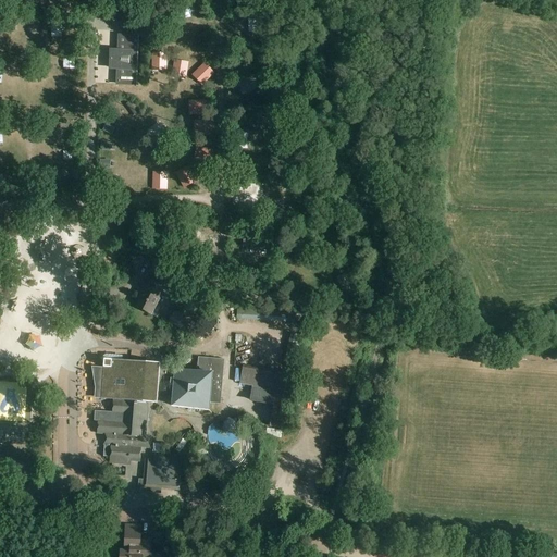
[(138,36),(118,35),(116,49),(110,49),(109,70),(116,70),(115,86),(136,87),(138,36)]
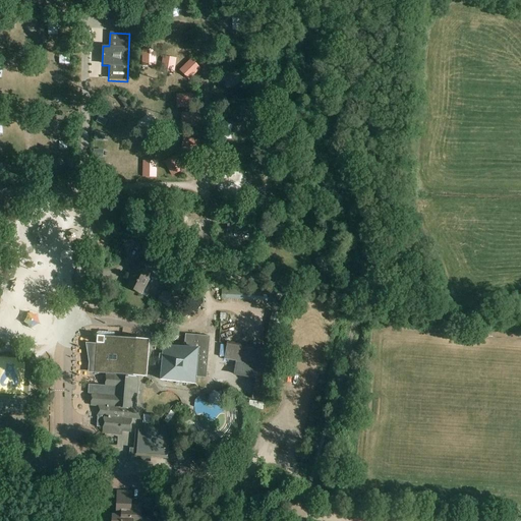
[(156,61),(156,50),(142,50),(141,61),(156,61)]
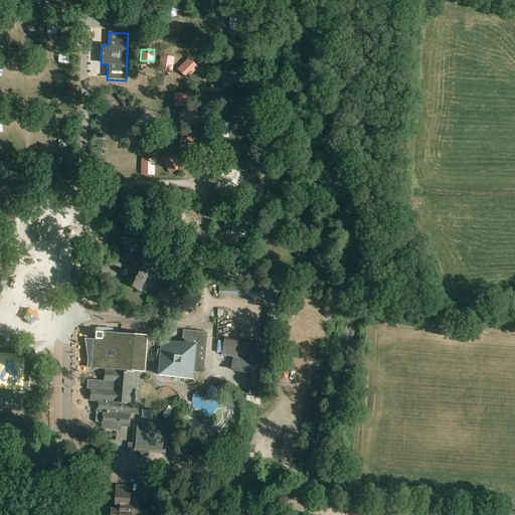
[(173,68),(174,58),(161,55),(159,66),(173,68)]
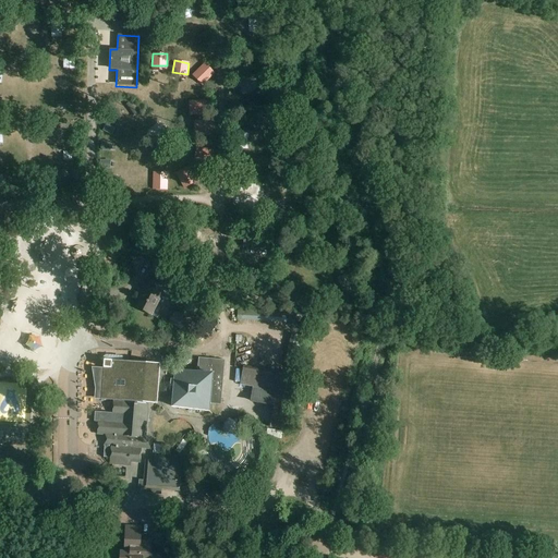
[(206,82),(215,74),(205,63),(196,71),(206,82)]
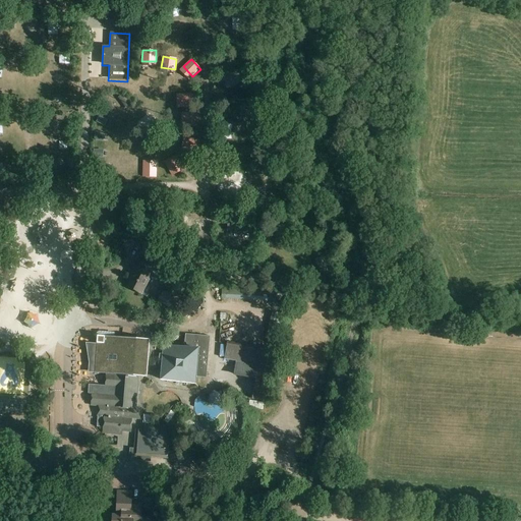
[(182,108),(193,108),(193,94),(182,95),(182,108)]
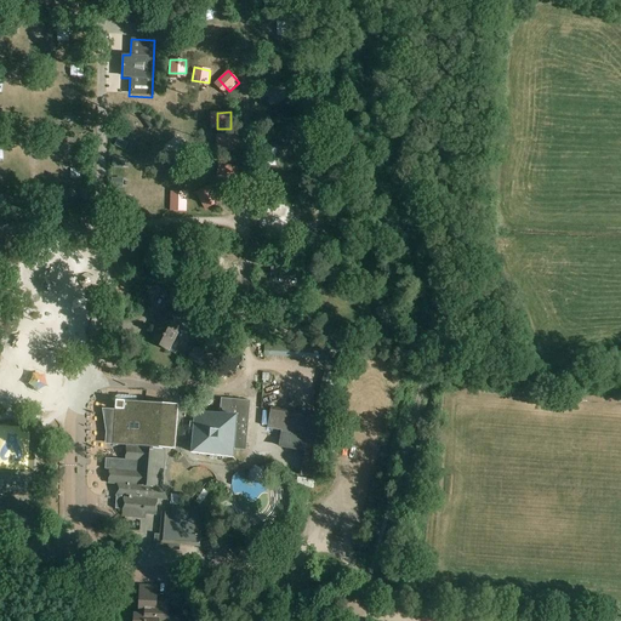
[(151,124),(143,114),(140,118),(147,127),(151,124)]
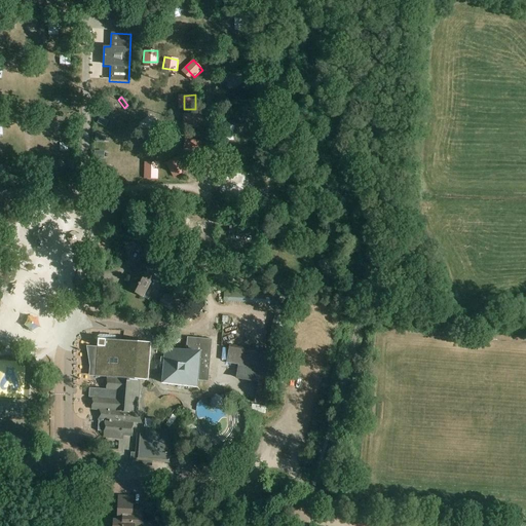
[(114,108),(107,101),(104,104),(110,112),(114,108)]
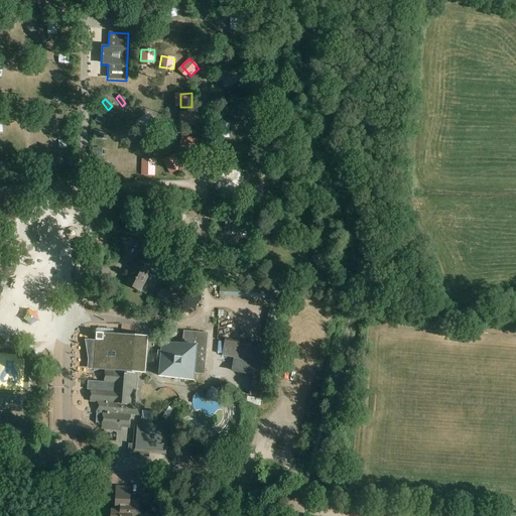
[(172,109),(169,102),(162,105),(166,112),(172,109)]
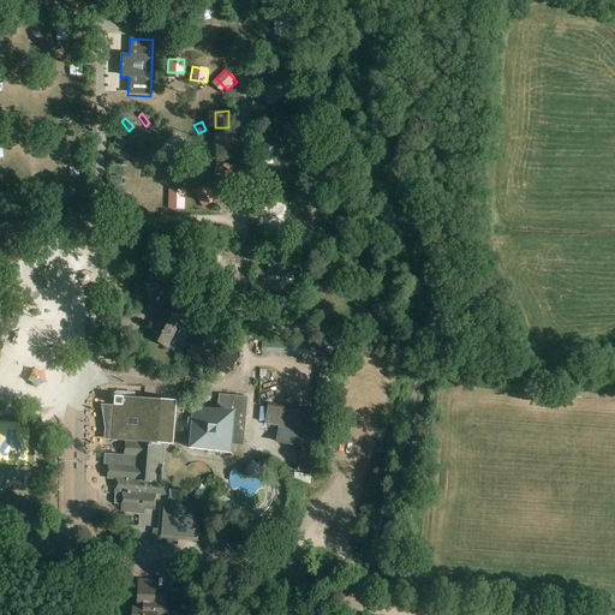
[(221,150),(233,151),(234,135),(221,133),(221,150)]
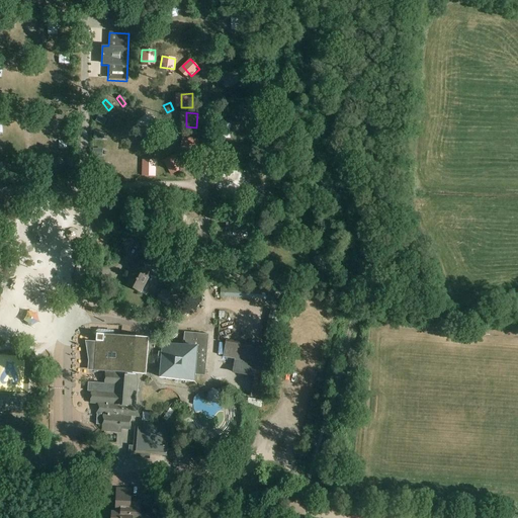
[(105,119),(98,115),(95,121),(102,124),(105,119)]
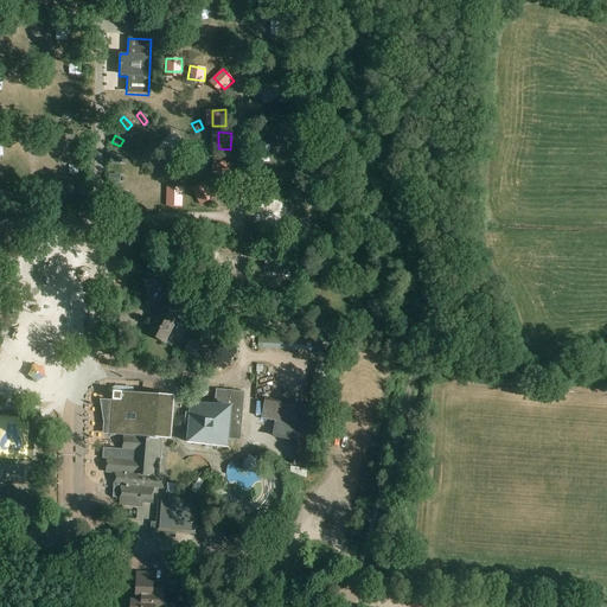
[(217,177),(230,179),(232,163),(219,160),(217,177)]
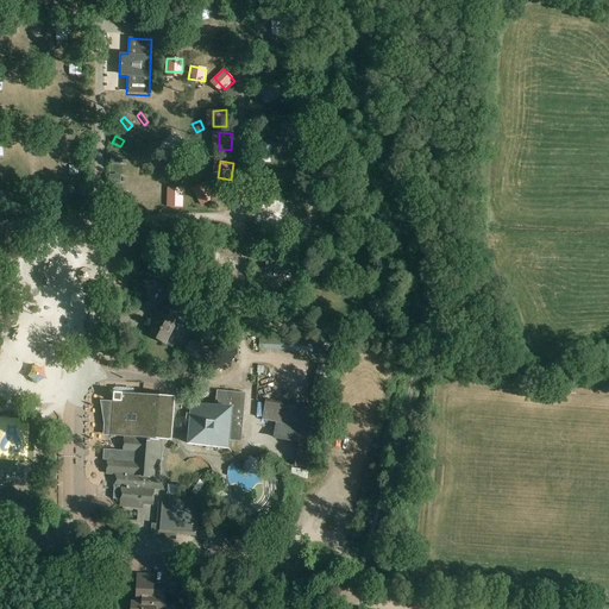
[(119,175),(110,175),(108,184),(118,184),(119,175)]
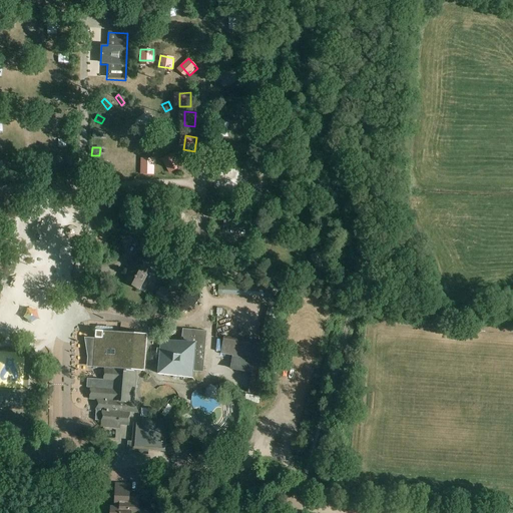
[(163,164),(168,174),(181,167),(176,158),(163,164)]
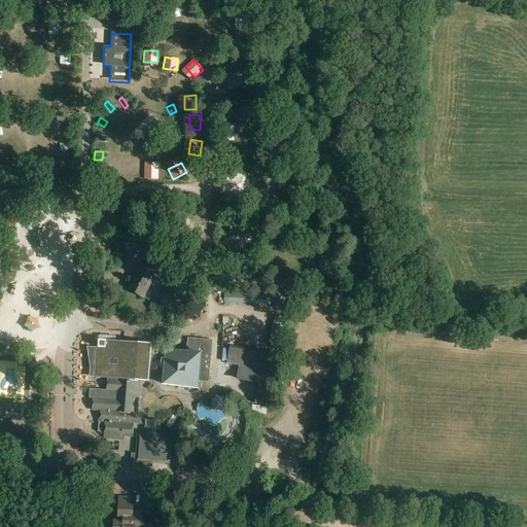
[(105,168),(98,173),(102,179),(109,175),(105,168)]
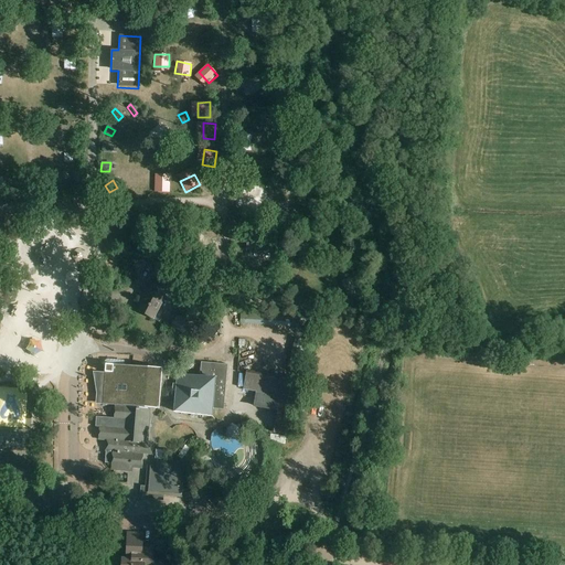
[(155,181),(155,193),(170,193),(170,181),(155,181)]
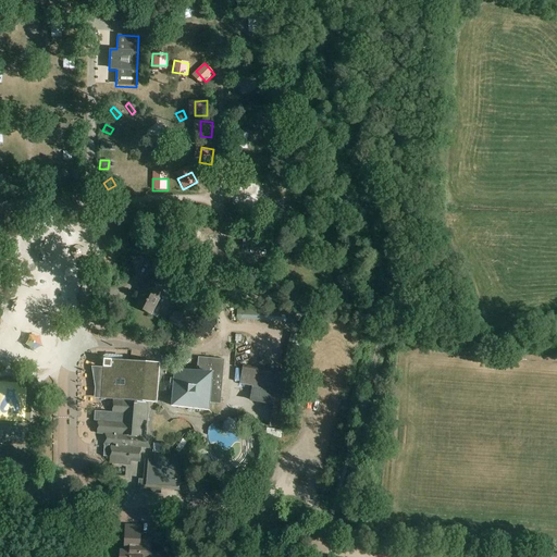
[(144,259),(155,264),(163,249),(153,243),(144,259)]
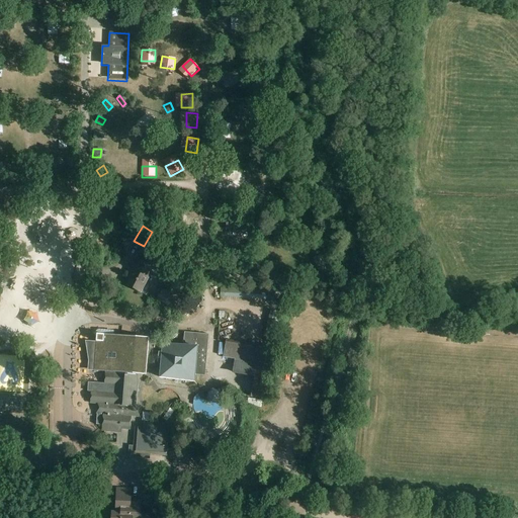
[(126,275),(127,275),(131,277),(126,285),(141,292),(150,274),(141,270),(143,266),(134,261),(126,275)]
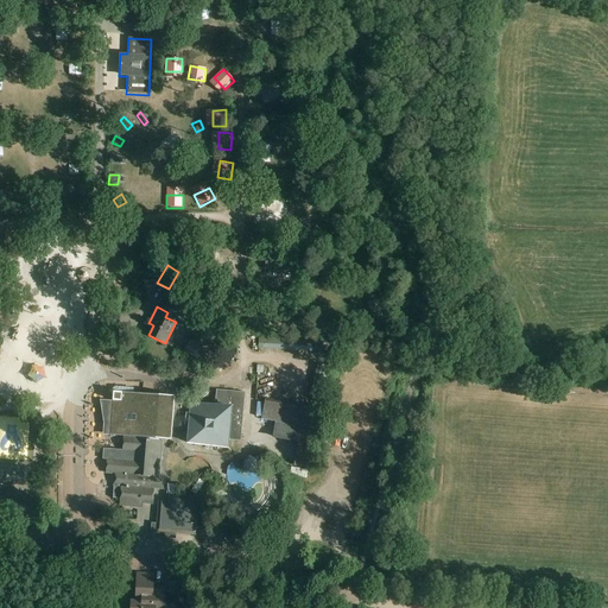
[(209,352),(194,339),(184,350),(200,362),(209,352)]
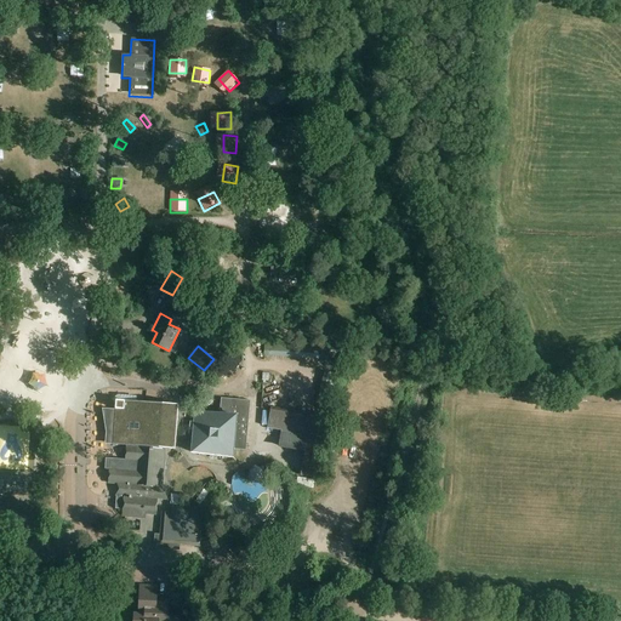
[(221,398),(220,414),(194,411),(191,455),(234,459),(234,450),(246,451),(250,402),(221,398)]
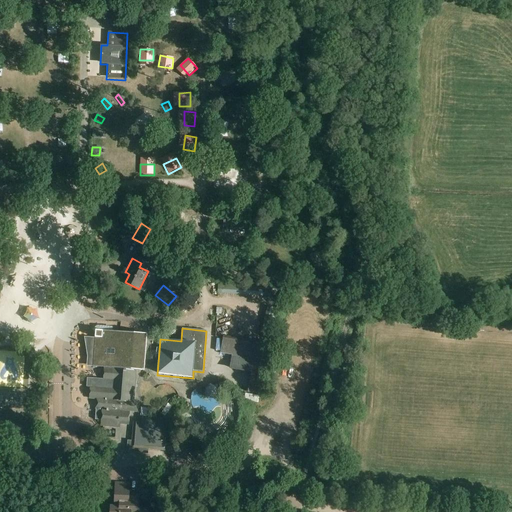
[(89,367),(92,367),(104,368),(104,369),(103,379),(97,379),(96,388),(91,388),(90,399),(96,399),(95,409),(96,409),(95,420),(102,420),(102,426),(120,427),(120,424),(128,425),(129,412),(137,412),(138,402),(134,402),(136,373),(136,370),(143,371),(146,333),(95,330),(95,337),(86,336),(90,355),(89,367)]
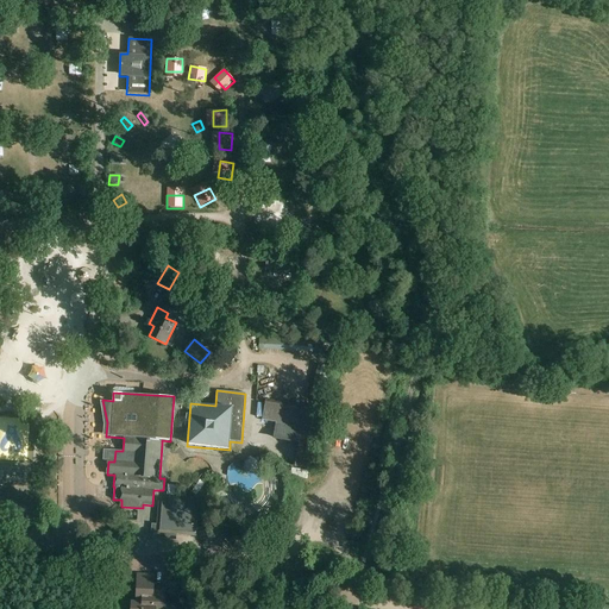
[(312,406),(264,399),(262,419),(308,426),(312,406)]
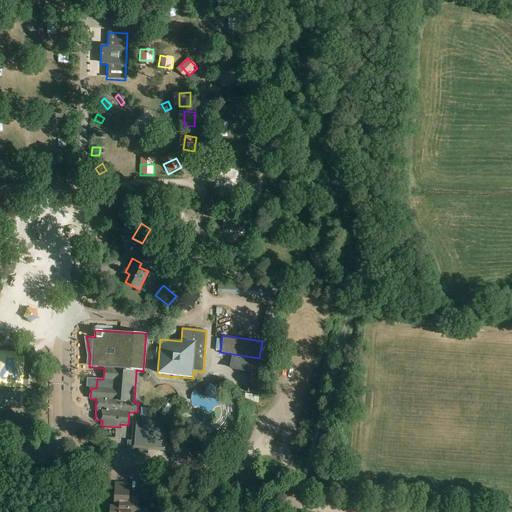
[(249,391),(260,393),(264,373),(266,361),(232,356),(230,367),(252,371),(249,391)]
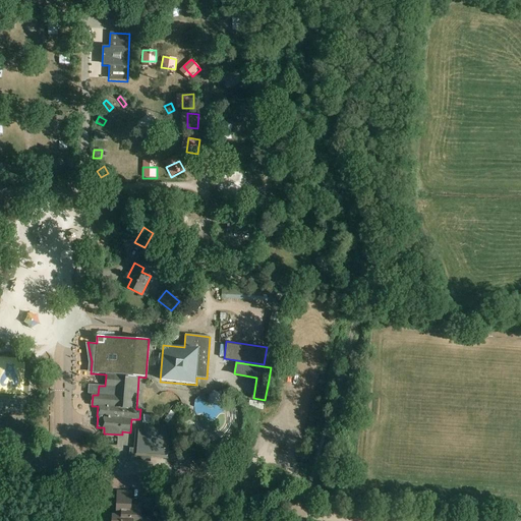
[(209,399),(209,400),(212,404),(217,404),(221,400),(221,398),(221,396),(223,395),(221,392),(219,393),(214,392),(210,395),(209,399)]
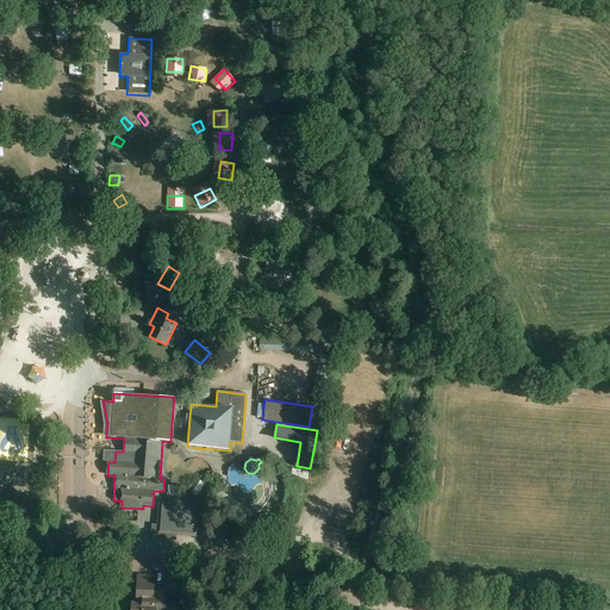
[(170,497),(169,503),(160,503),(159,526),(157,534),(167,534),(167,535),(197,537),(199,506),(198,506),(199,500),(170,497)]
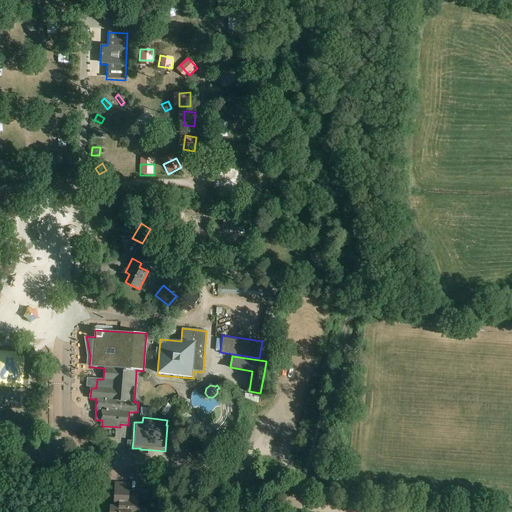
[(129,483),(115,483),(115,503),(116,503),(116,507),(111,506),(110,511),(137,511),(138,497),(129,497),(129,483)]
